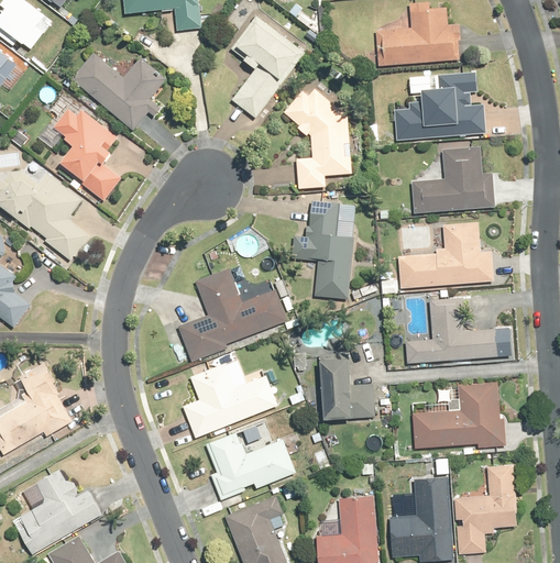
[(31,47),(53,18),(29,0),(0,0),(0,3),(3,6),(0,10),(0,32),(12,42),(17,36),(31,47)]
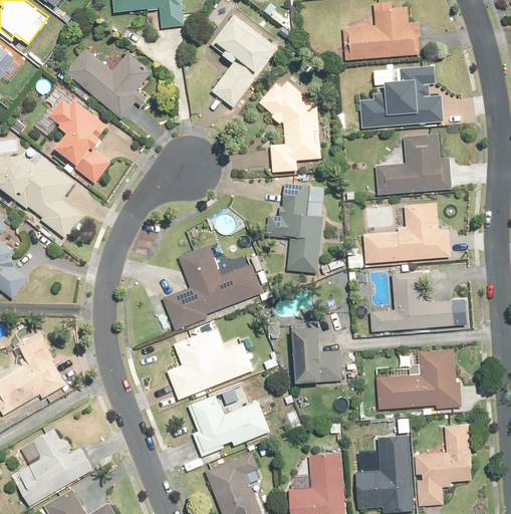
[(184,24),(181,0),(112,0),(114,11),(145,8),(160,6),(162,26),(184,24)]
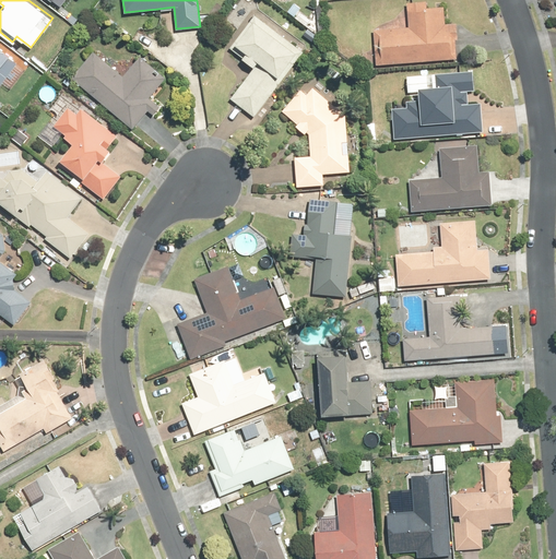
[(373,30),(376,64),(456,58),(453,38),(457,38),(456,23),(445,23),(442,7),(426,8),(425,1),(406,2),(409,26),(373,30)]
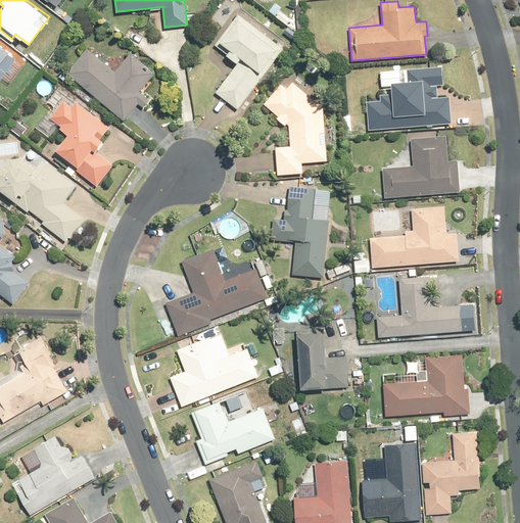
[(277,16),(286,25),(291,18),(281,11),(279,14),(277,15),(277,16)]
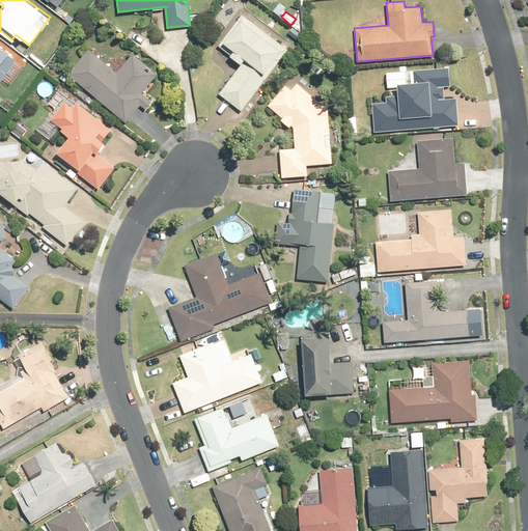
[(257,87),(286,49),(242,15),(219,45),(242,62),(219,93),(241,110),(257,87)]
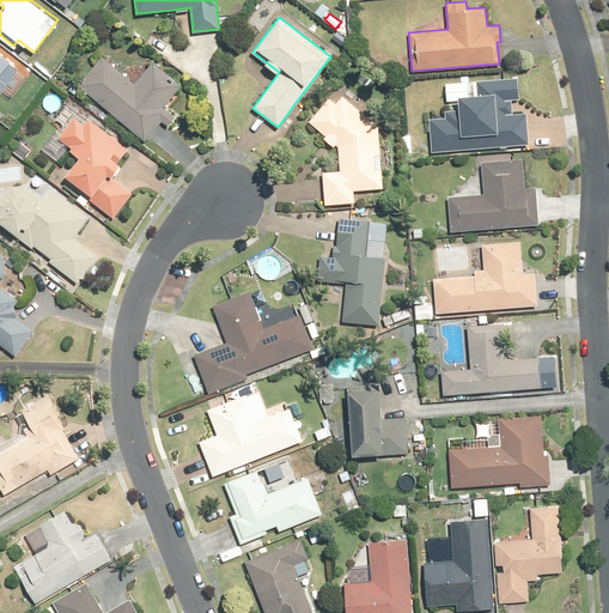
[(0,86),(17,65),(0,52),(0,86)]
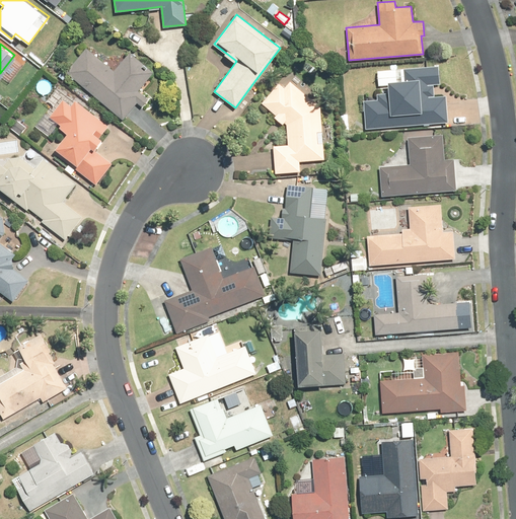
[(153,72),(129,52),(114,70),(86,47),(66,71),(93,94),(122,119),(125,117),(137,101),(142,105),(148,99),(137,90),(153,72)]
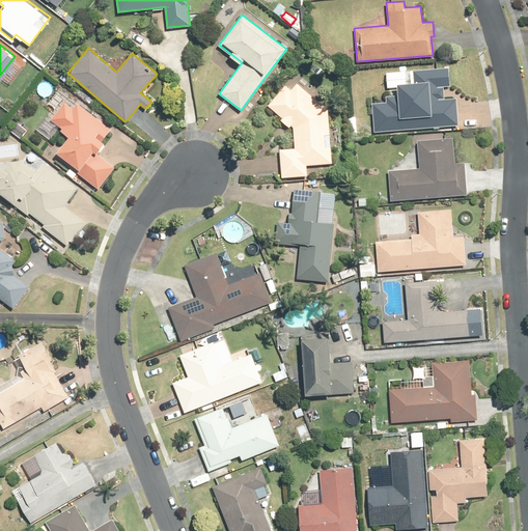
[(443,86),(450,85),(449,66),(412,70),(413,71),(413,78),(394,79),(391,80),(392,95),(386,95),(386,102),(371,103),(373,132),(452,124),(459,124),(456,98),(444,99),(443,86)]
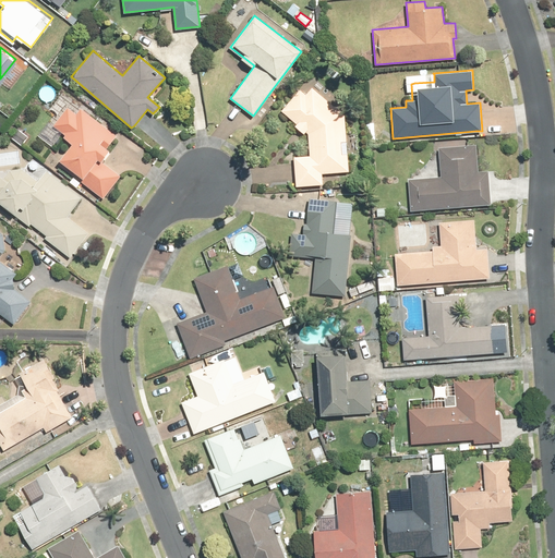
[(64,84),(71,76),(68,73),(62,81),(64,84)]
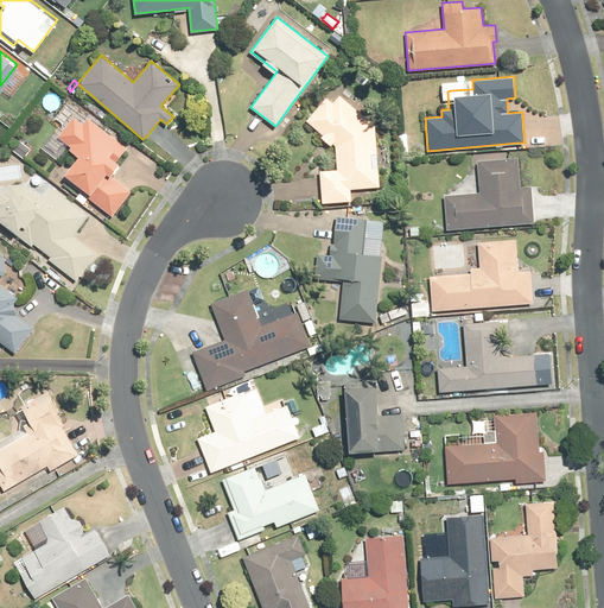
[(38,103),(56,116),(63,107),(44,94),(38,103)]
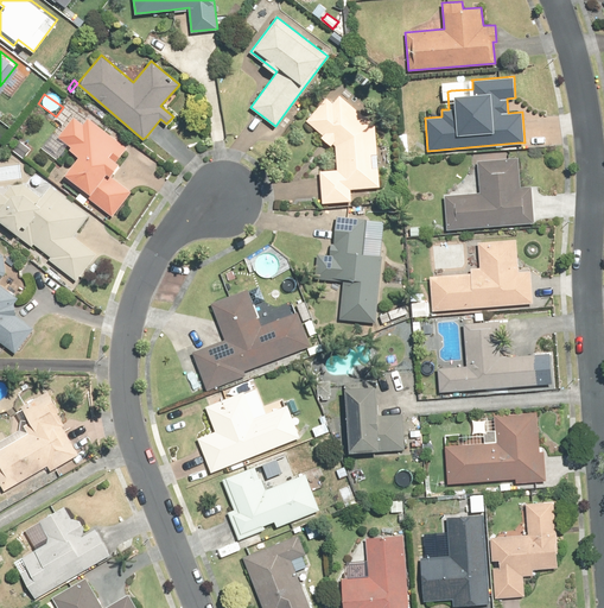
[(350,188),(367,187),(380,187),(375,125),(339,94),(332,103),(326,97),(322,102),(306,120),(323,134),(322,137),(324,138),(326,141),(331,145),(334,143),(335,145),(337,170),(320,171),(323,202),(342,201),(351,200),(350,188)]
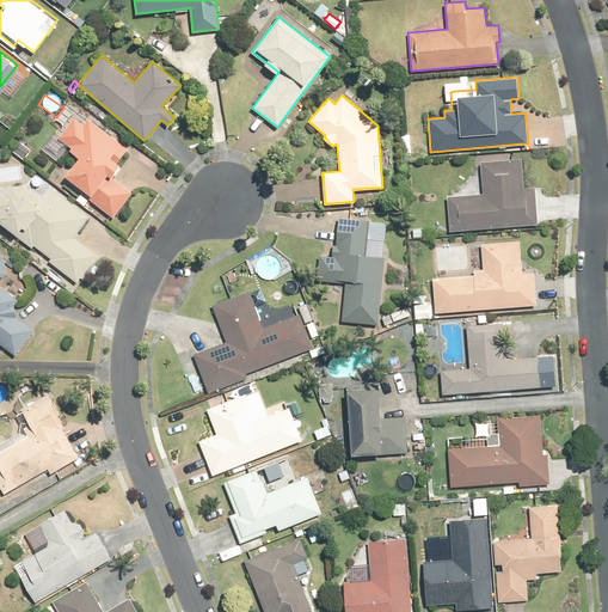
[(117,161),(124,152),(128,150),(88,118),(84,124),(74,117),(67,127),(59,136),(68,144),(73,147),(71,150),(81,158),(71,172),(68,176),(88,191),(86,196),(87,197),(109,214),(112,218),(131,194),(112,178),(122,165),(121,164),(117,161)]
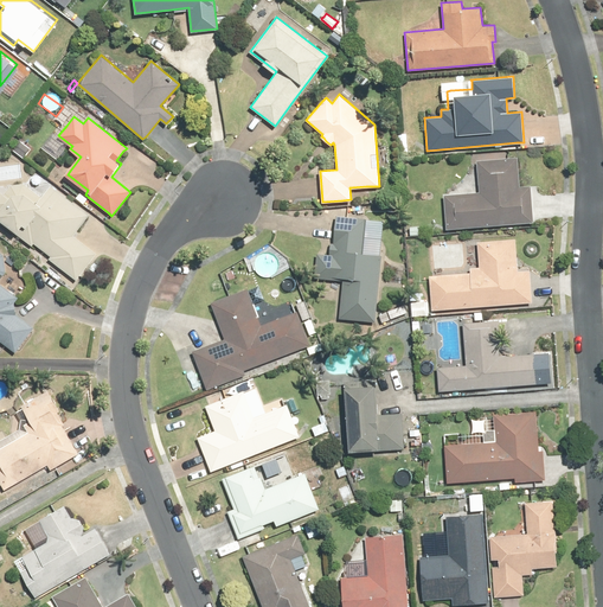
[(12,149),(21,157),(29,147),(19,141),(12,149)]
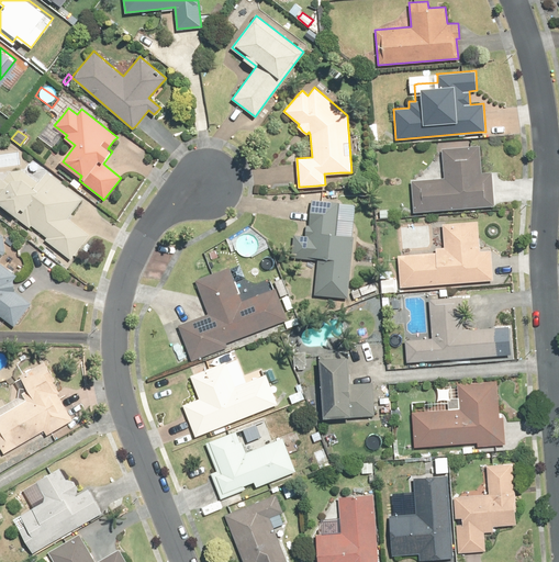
[(494,205),(492,171),(480,172),(479,146),(453,147),(442,148),(444,178),(412,180),(414,211),(418,211),(494,205)]
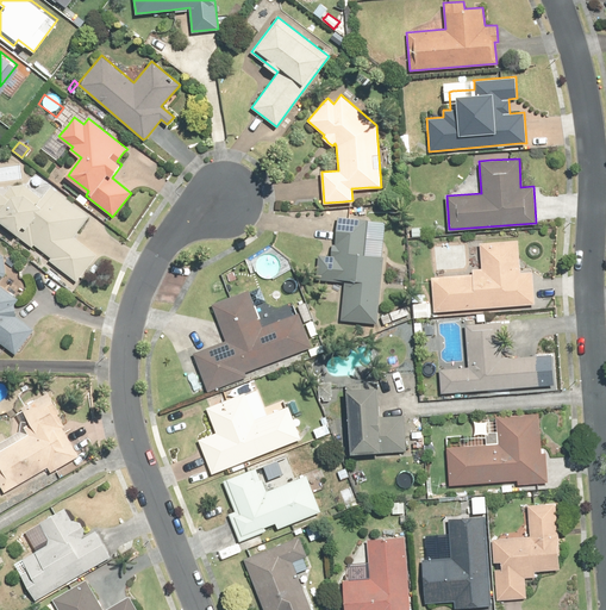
[(76,281),(97,255),(73,236),(89,216),(88,216),(50,186),(42,198),(24,184),(10,186),(2,194),(0,192),(0,219),(14,230),(12,232),(31,247),(33,244),(50,257),(49,260),(76,281)]
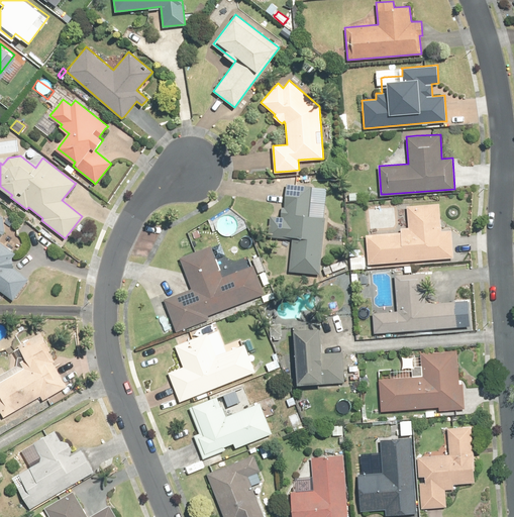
[(310,186),(296,185),(286,184),(284,207),(282,207),(281,217),(270,216),(268,236),(292,238),(291,255),(289,271),(298,272),(319,274),(320,269),(320,265),(322,246),(323,240),(324,220),(325,217),(312,216),(307,216),(309,200),(310,186)]
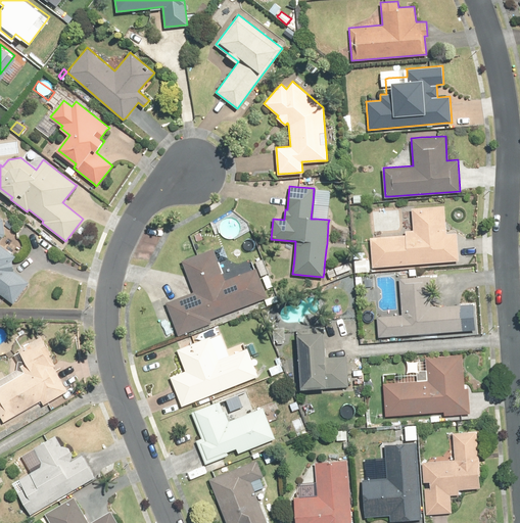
[(370,237),(373,268),(460,260),(457,233),(446,233),(444,205),(411,208),(413,230),(405,231),(405,234),(370,237)]
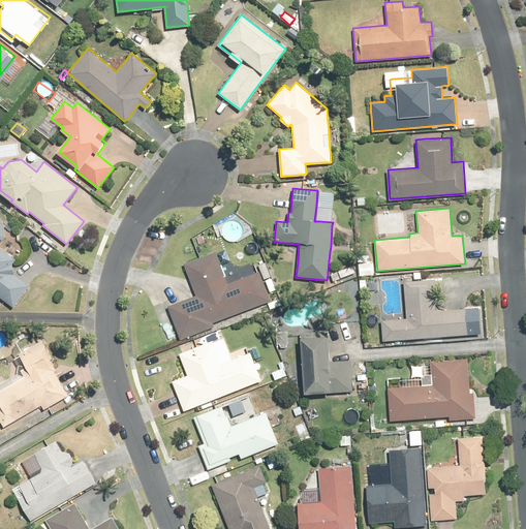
[(14,258),(12,257),(0,247),(0,242),(4,237),(2,222),(0,220),(0,298),(4,301),(12,307),(28,286),(25,283),(13,274),(11,262),(14,258)]
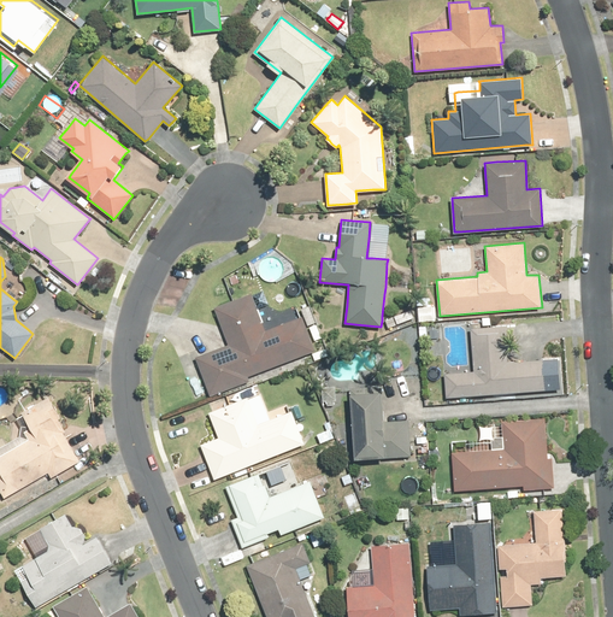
[(314,350),(301,316),(265,330),(251,293),(213,307),(220,327),(228,345),(195,357),(211,395),(245,383),(249,381),(247,376),(300,356),(314,350)]
